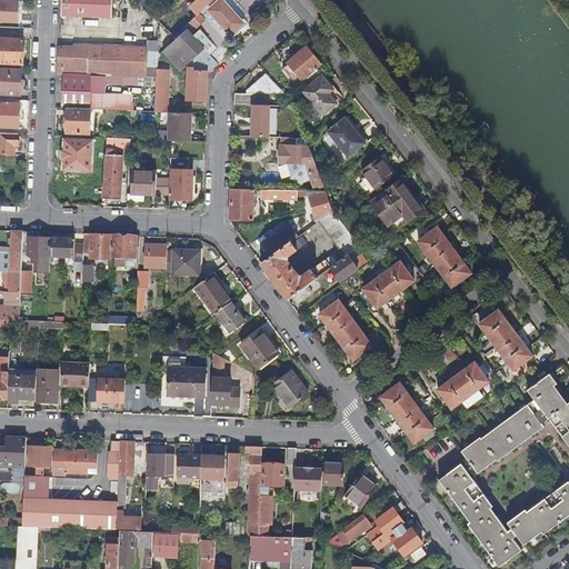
[(0,0),(0,22),(18,23),(18,0),(0,0)]
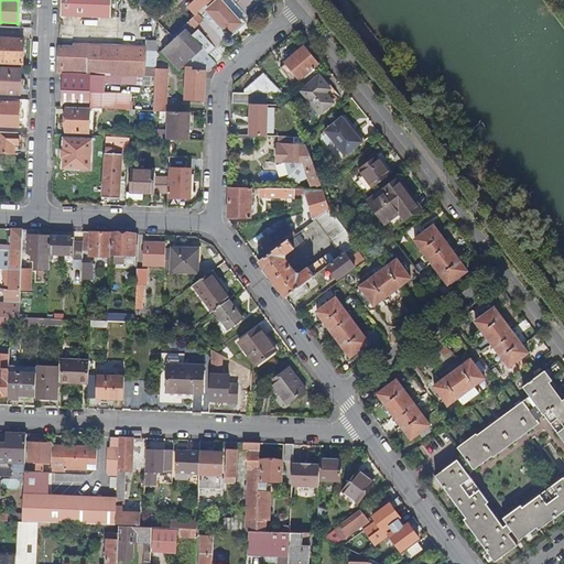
[(111,19),(111,0),(62,0),(62,18),(111,19)]
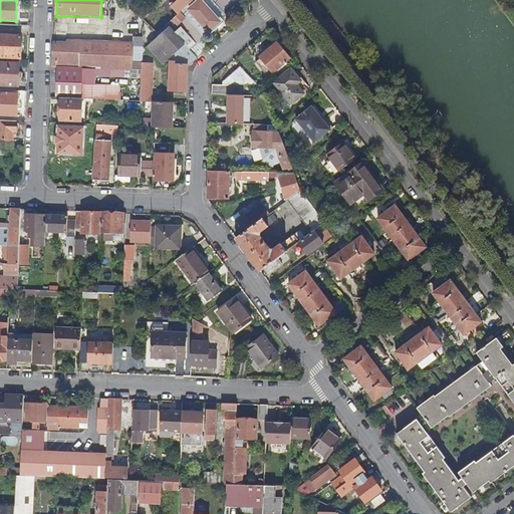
[(183,16),(181,13),(174,20),(176,23),(149,47),(164,64),(170,59),(171,61),(177,61),(177,65),(189,65),(190,65),(192,65),(199,58),(191,49),(188,47),(191,45),(193,48),(205,37),(209,41),(212,41),(214,39),(214,36),(212,34),(210,31),(221,22),(201,0),(194,7),(192,4),(183,12),(185,14),(183,16)]
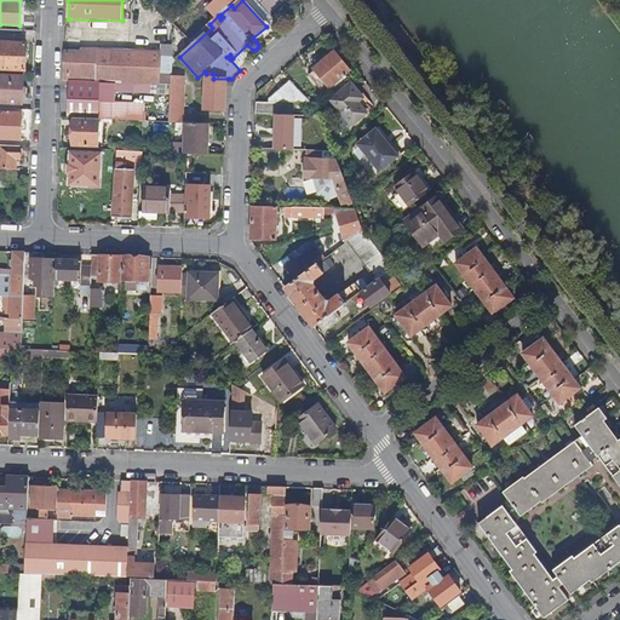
[(231,5),(235,0),(207,0),(220,15),(231,5)]
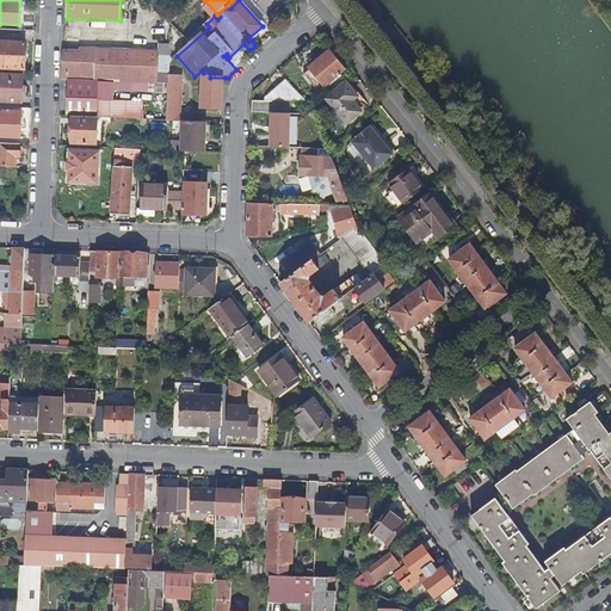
[(266,14),(252,0),(232,0),(228,5),(230,8),(239,0),(263,26),(250,37),(252,41),(267,26),(265,23),(270,19),(266,14)]
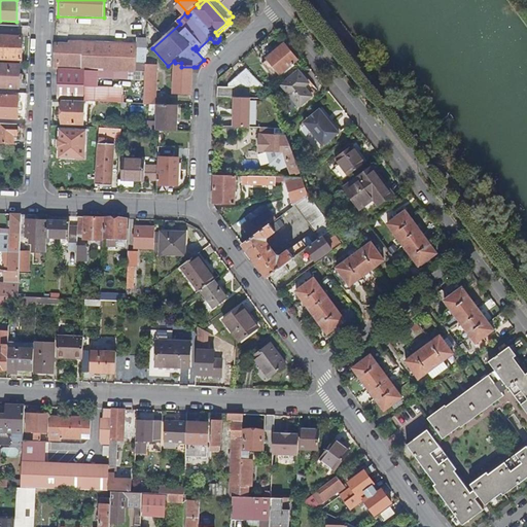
[(240,0),(217,0),(230,12),(242,1),(240,0)]
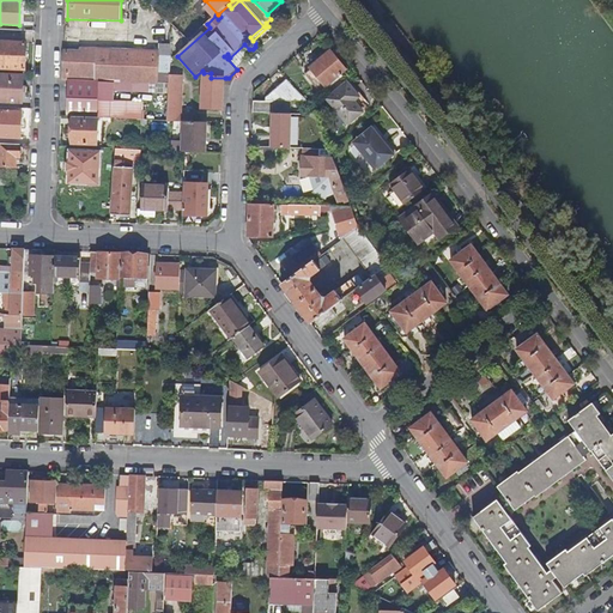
[(164,4),(158,10),(173,24),(178,18),(164,4)]
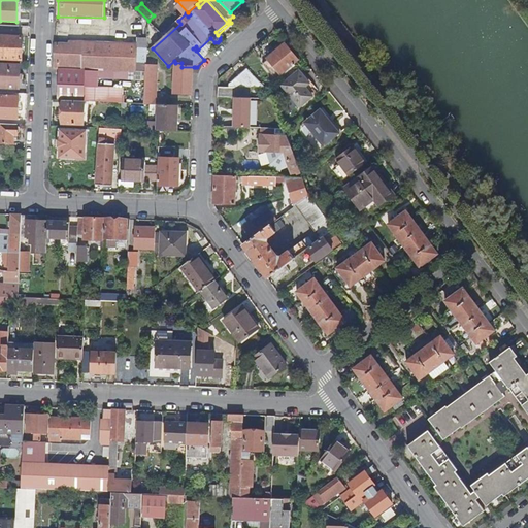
[(0,59),(4,59),(4,62),(9,62),(9,60),(22,60),(23,37),(18,37),(18,34),(6,33),(6,36),(0,36),(0,59)]
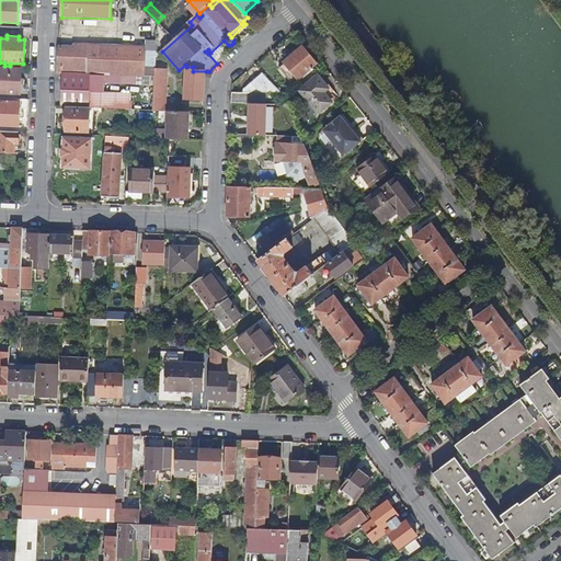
[(63,107),(68,109),(90,109),(130,110),(130,94),(104,94),(105,76),(140,77),(140,86),(156,87),(157,69),(158,53),(147,53),(148,41),(136,41),(136,43),(136,47),(124,46),(75,44),(75,48),(59,48),(58,73),(64,73),(63,107)]
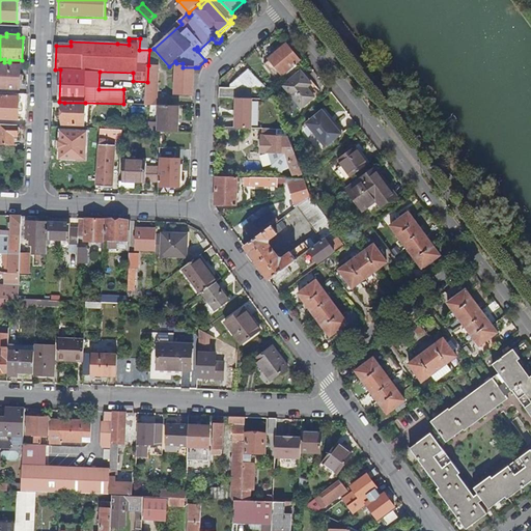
[(300,61),(286,45),(269,59),(271,61),(266,64),(277,78),(281,74),(282,75),(300,61)]
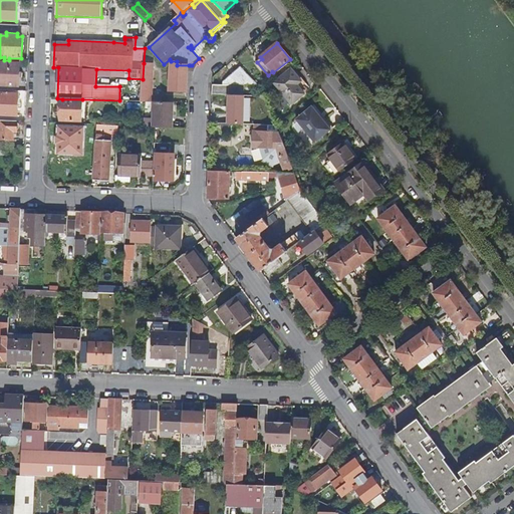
[(188,91),(189,65),(177,65),(177,61),(171,61),(170,91),(188,91)]
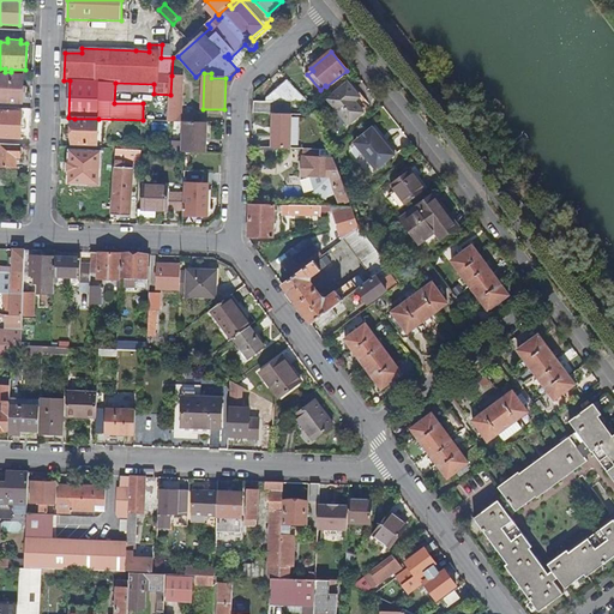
[(23,103),(24,76),(1,74),(0,102),(23,103)]
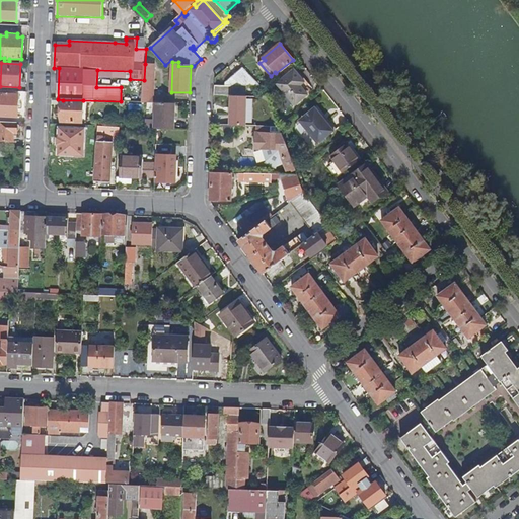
[(155,65),(145,64),(144,80),(143,102),(155,103),(164,103),(164,98),(154,97),(155,65)]
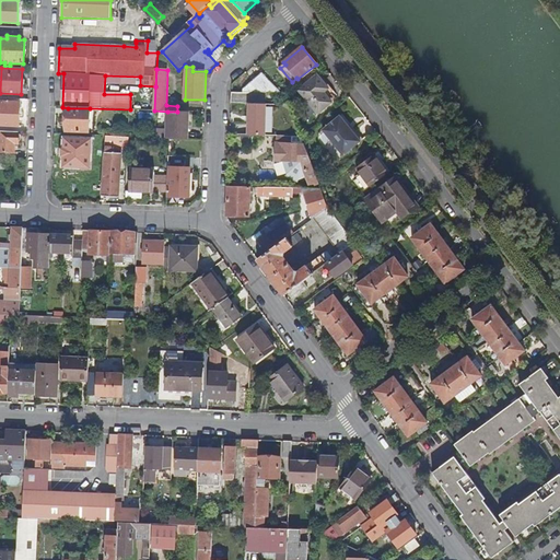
[(251,82),(249,93),(286,94),(265,70),(251,82)]
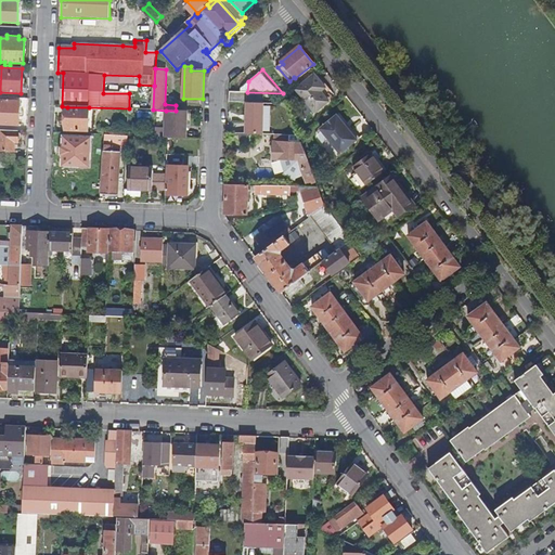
[(334,99),(314,75),(297,89),(315,113),(334,99)]
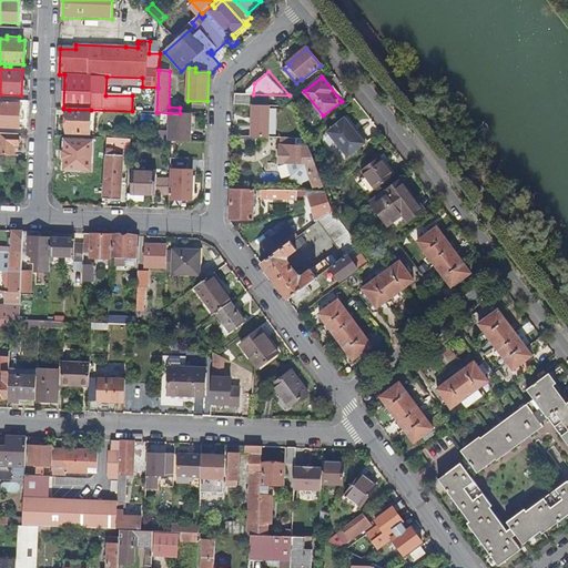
[(253,105),(253,94),(235,93),(234,104),(253,105)]
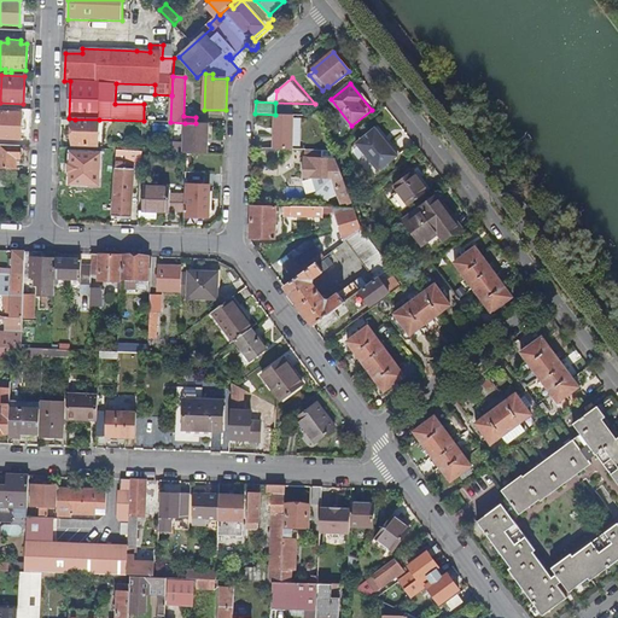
[(0,138),(22,139),(23,114),(0,112),(0,138)]
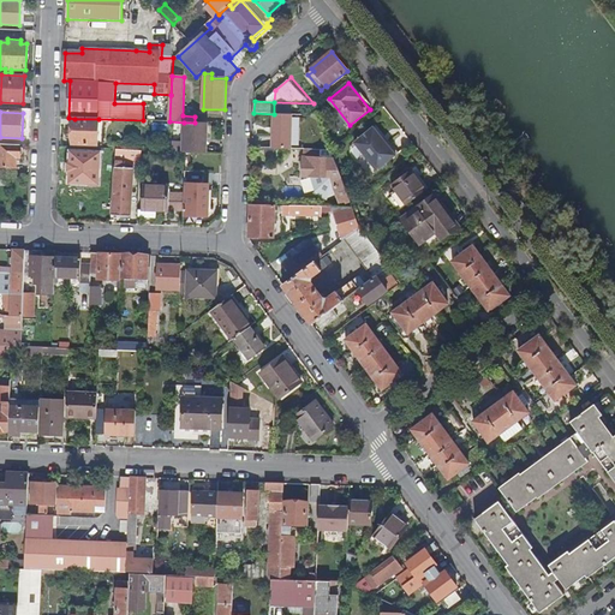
[(292,149),(292,114),(274,114),(273,149),(279,149),(292,149)]
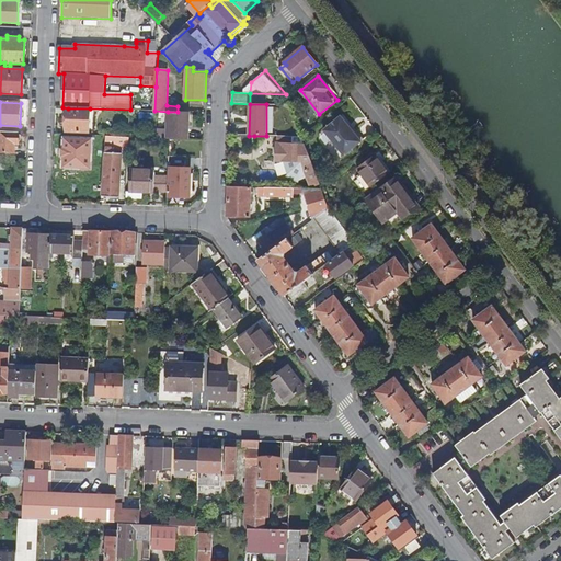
[(90,134),(90,109),(68,109),(67,133),(90,134)]
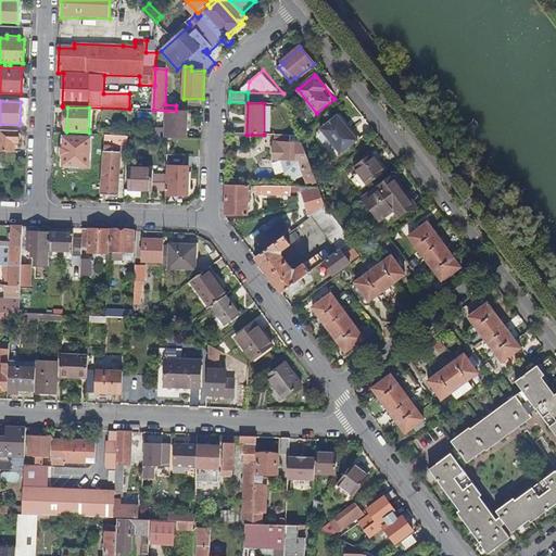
[(158,137),(168,138),(188,138),(189,111),(176,111),(166,111),(166,128),(158,128),(158,137)]
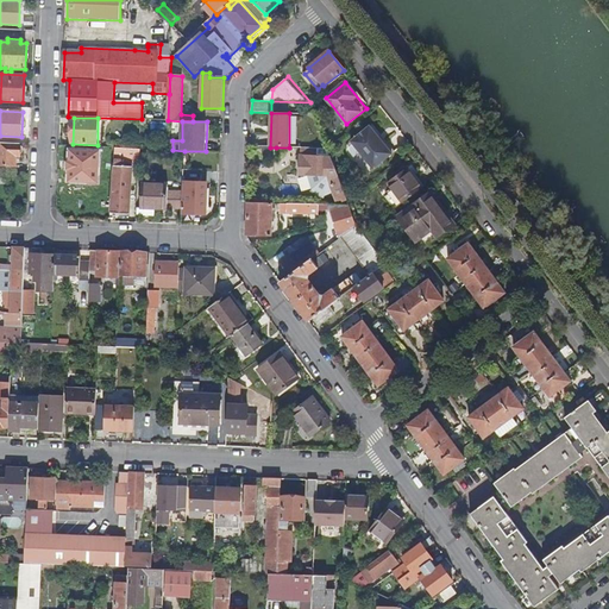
[(371,125),(352,140),(375,168),(394,152),(371,125)]
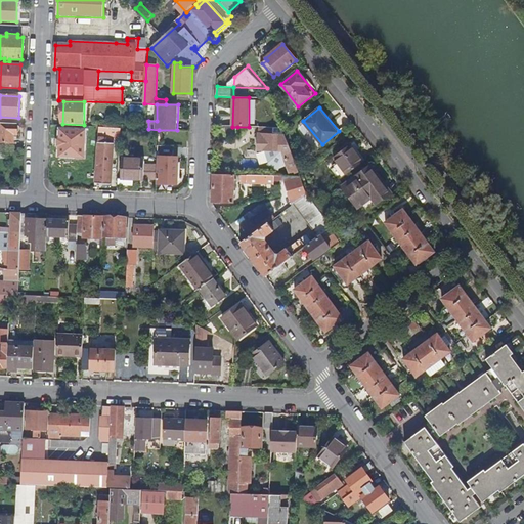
[(17,135),(18,124),(0,123),(0,131),(1,132),(0,142),(14,142),(14,134),(17,135)]
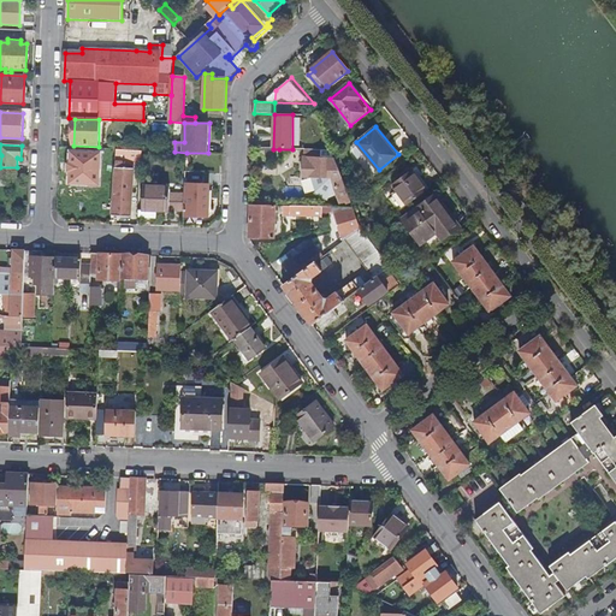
[(142,165),(142,150),(118,149),(113,215),(131,217),(135,170),(126,169),(126,164),(142,165)]
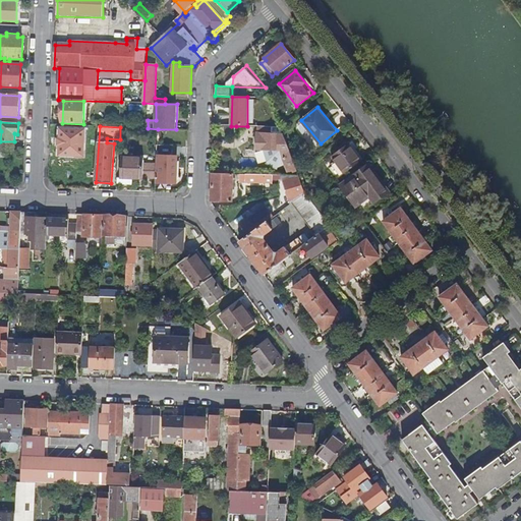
[(288,172),(296,169),(291,156),(283,134),(271,134),(271,127),(266,127),(257,126),(256,126),(256,137),(255,137),(255,150),(263,150),(267,162),(278,168),(285,165),(288,172)]
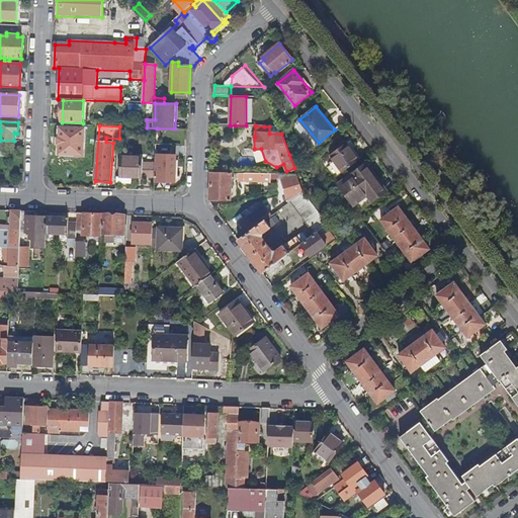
[(83,155),(84,131),(62,130),(61,138),(59,140),(59,144),(61,146),(61,154),(83,155)]
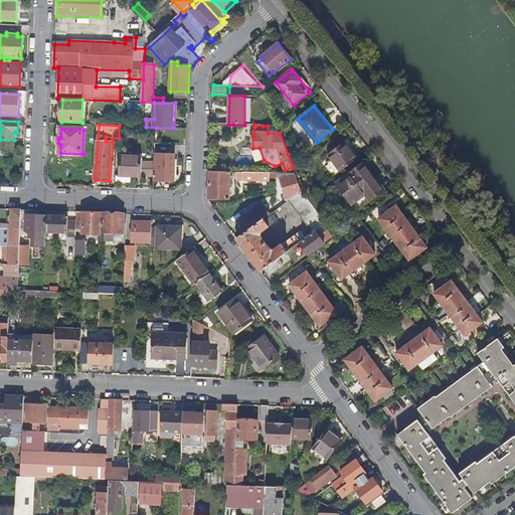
[(110,181),(117,181),(119,138),(106,137),(106,141),(113,142),(110,181)]
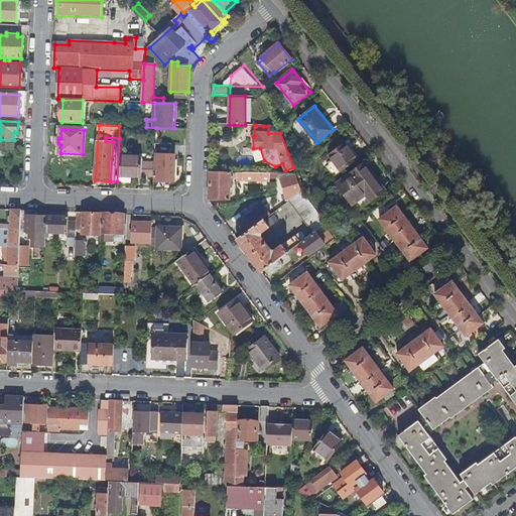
[(329,155),(341,172),(357,160),(344,143),(329,155)]
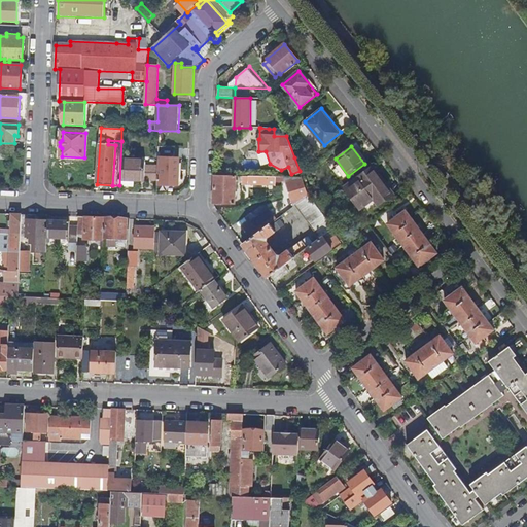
[(179,159),(159,157),(159,166),(162,166),(162,184),(178,185),(179,159)]
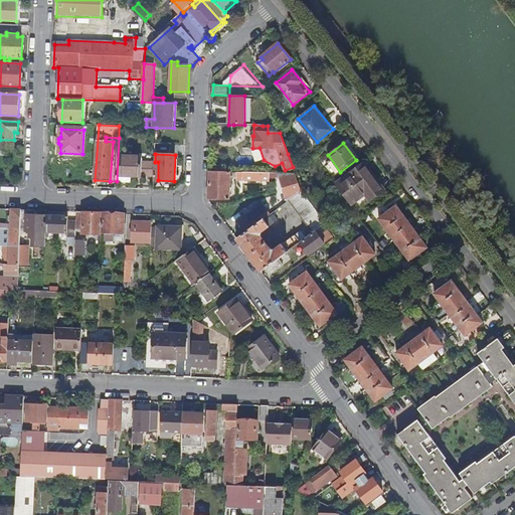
[(141,176),(142,157),(120,156),(120,176),(141,176)]
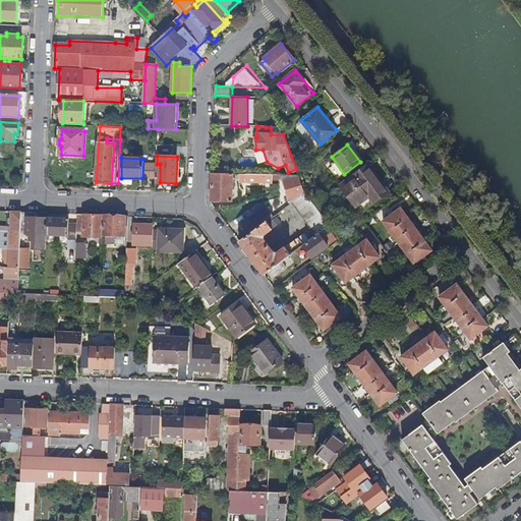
[(354,205),(369,193),(375,201),(389,192),(368,165),(340,185),(354,205)]
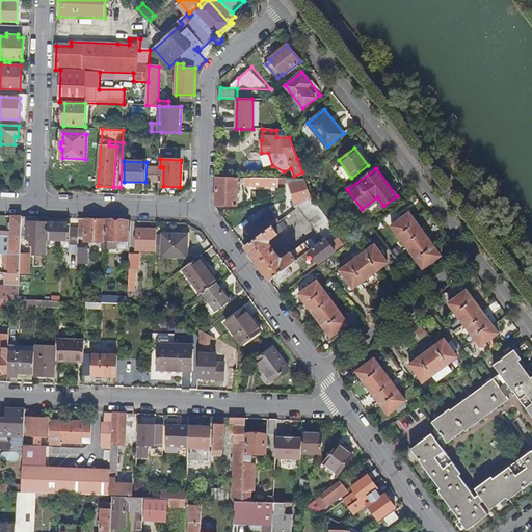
[(238,179),(216,178),(215,206),(237,207),(237,191),(240,191),(240,188),(238,188),(238,179)]
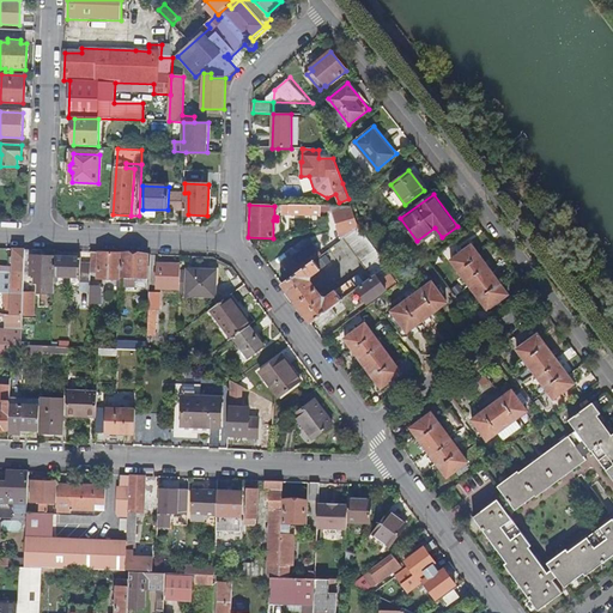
[(341,241),(344,240),(359,228),(352,208),(329,208),(329,206),(302,206),(295,206),(281,206),(281,213),(287,213),(287,216),(320,217),(320,214),(331,210),(341,241)]
